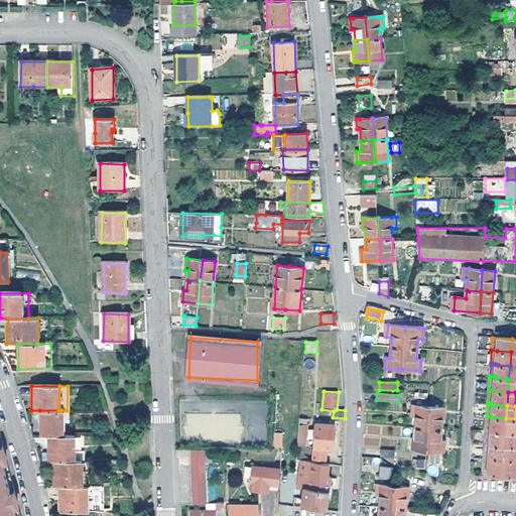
[(416,418),(413,449),(427,450),(439,452),(444,452),(445,440),(440,439),(442,409),(430,407),(417,406),(412,406),(411,417),(416,418)]
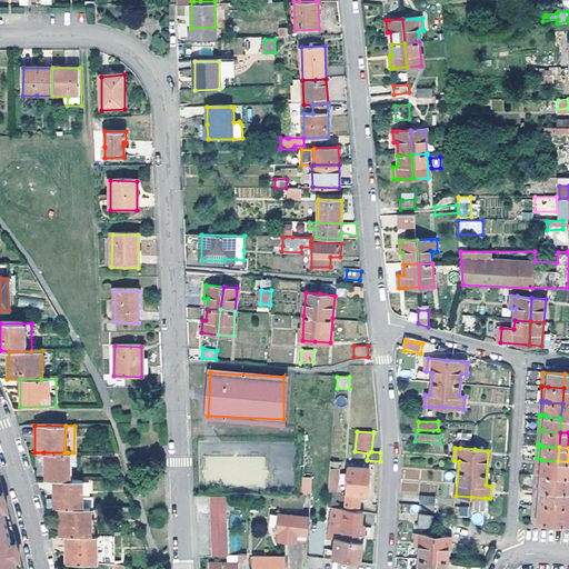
[(65,452),(43,452),(43,480),(52,480),(68,480),(68,452),(65,452)]
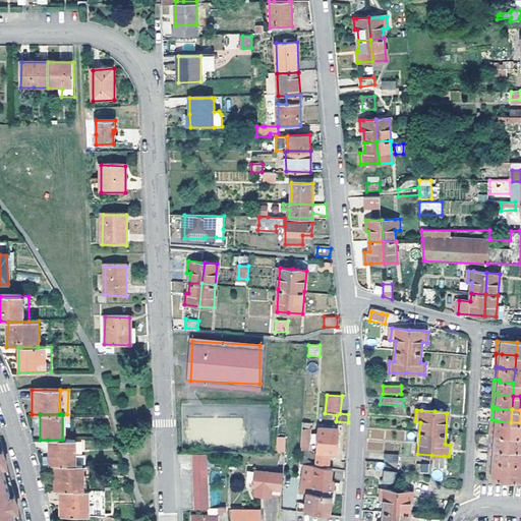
[(204,429),(205,419),(193,417),(192,428),(204,429)]
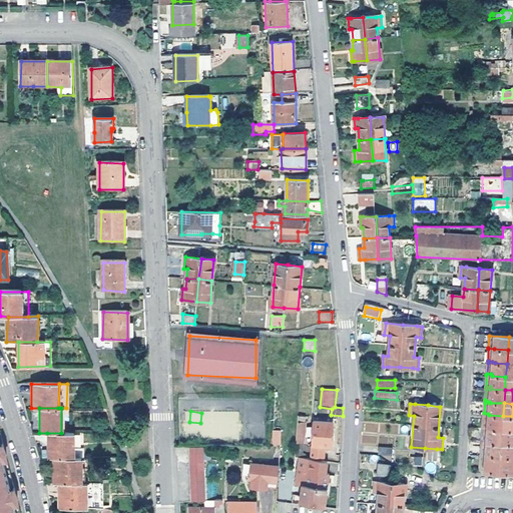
[(238,435),(238,412),(210,412),(211,436),(238,435)]
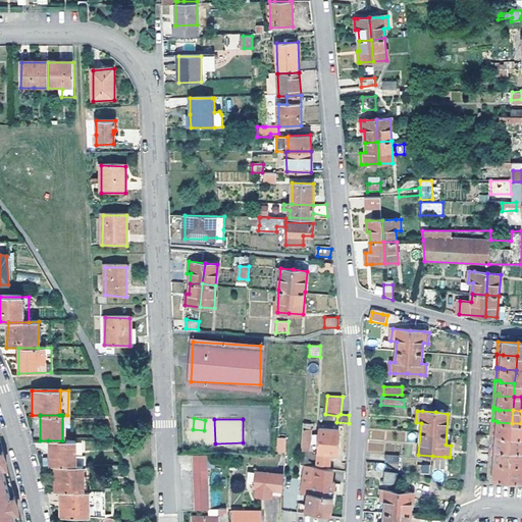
[(511,436),(512,423),(498,422),(497,421),(492,420),(492,422),(492,433),(511,436)]
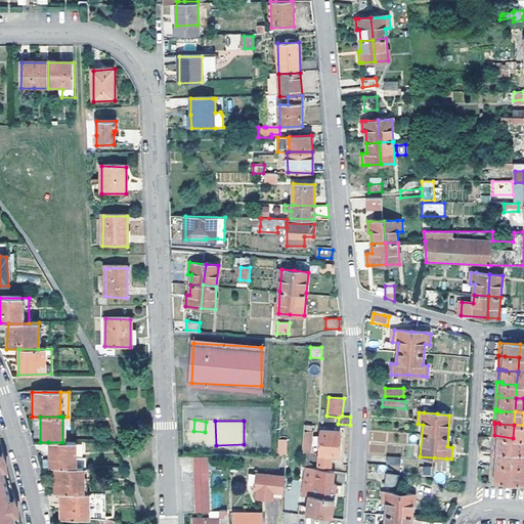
[(523,425),(514,425),(513,438),(523,439),(523,425)]
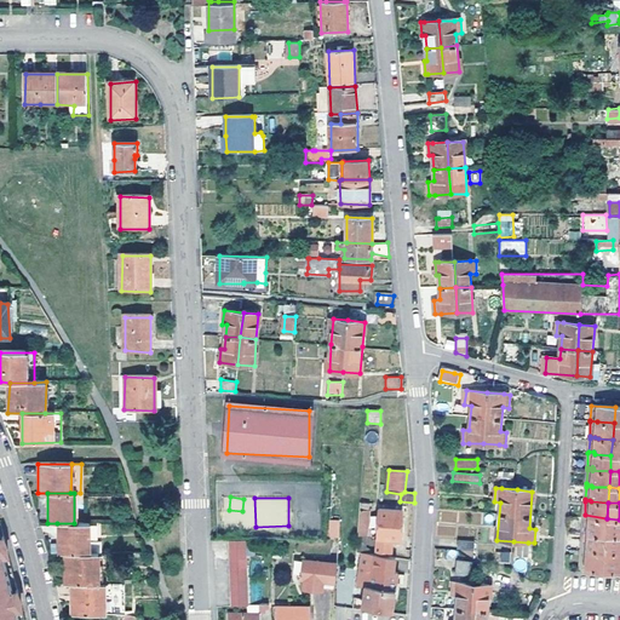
[(380,509),(378,551),(391,552),(391,539),(400,540),(401,511),(380,509)]
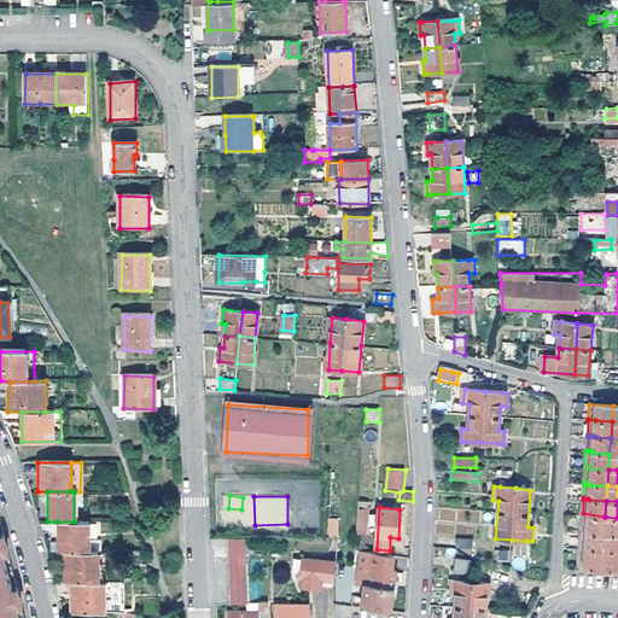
[(582,516),(581,531),(582,530),(586,530),(587,532),(604,534),(605,517),(583,513),(582,516)]
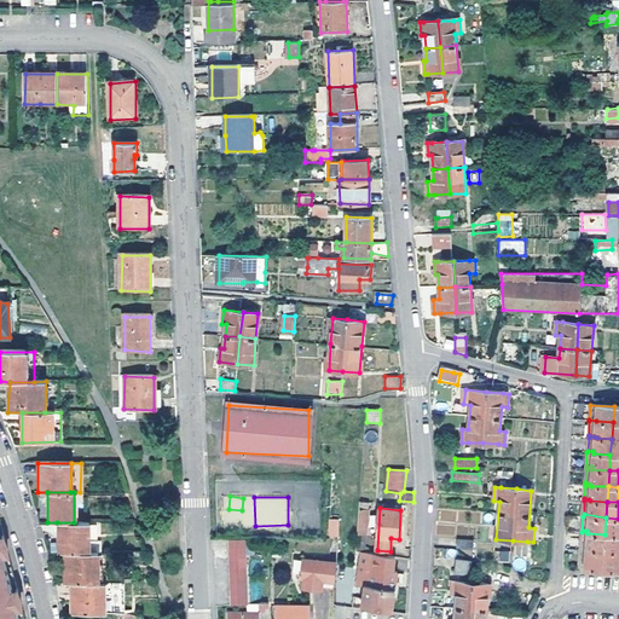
[(618,519),(606,518),(605,534),(618,534),(618,519)]
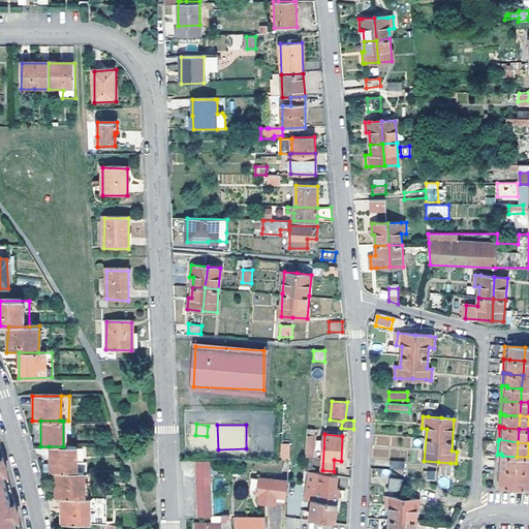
[(289,459),(289,443),(280,443),(280,459),(289,459)]
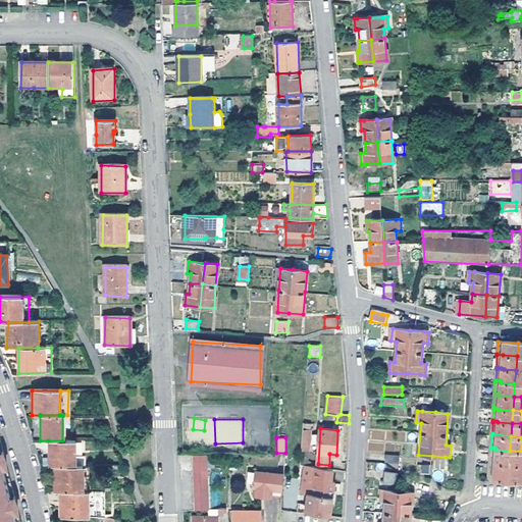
[(74,466),(74,441),(62,440),(48,440),(48,466),(53,466),(74,466)]
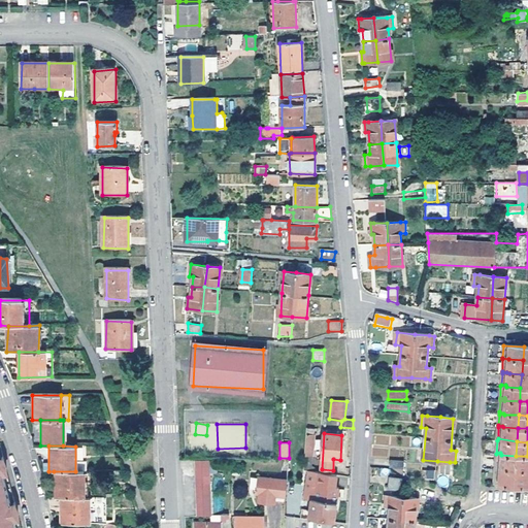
[(0,527),(14,527),(13,521),(0,452),(0,527)]
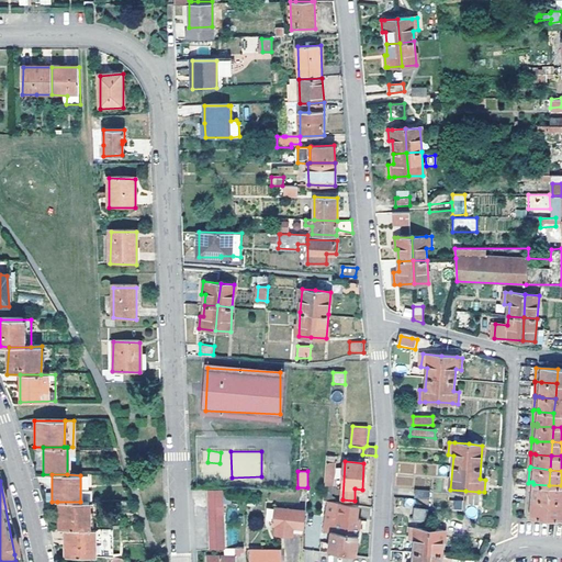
[(548,499),(549,485),(534,484),(531,497),(532,498),(548,499)]
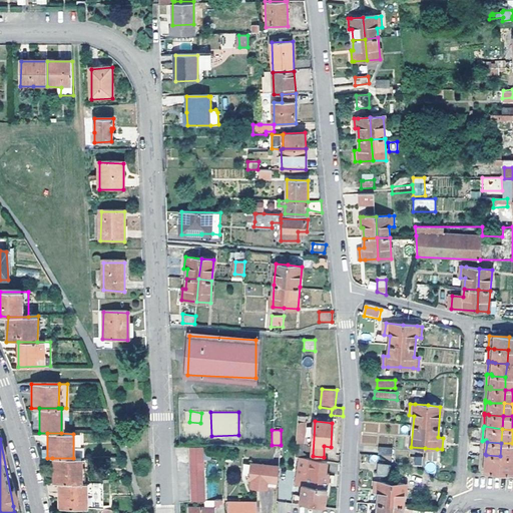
[(512,443),(501,443),(500,456),(512,456),(512,443)]
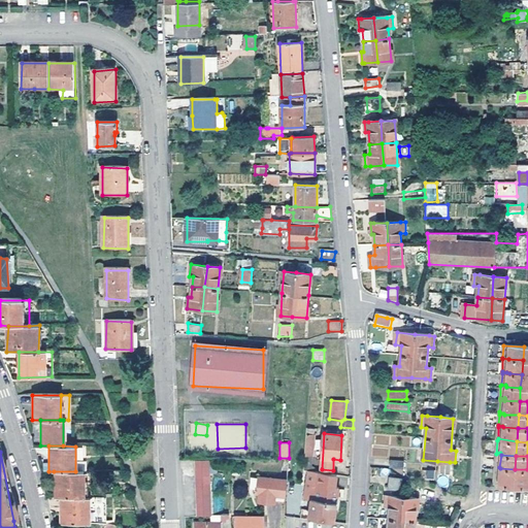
[(196,459),(196,463),(196,515),(210,515),(209,464),(210,459),(196,459)]
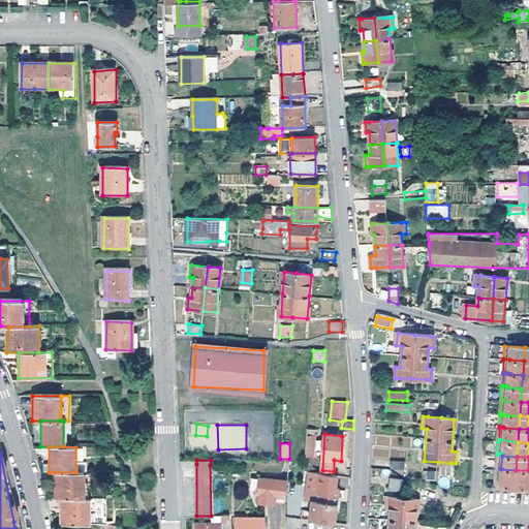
[(290,461),(289,474),(288,488),(300,489),(300,475),(294,474),(296,462),(290,461)]
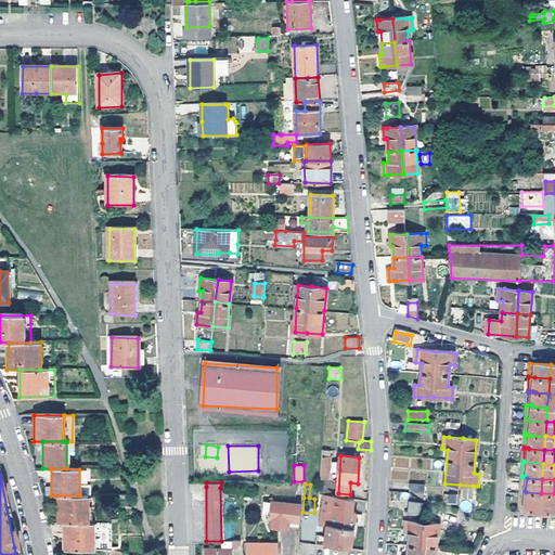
[(520,492),(519,508),(539,510),(541,493),(526,492),(525,491),(520,490),(520,492)]
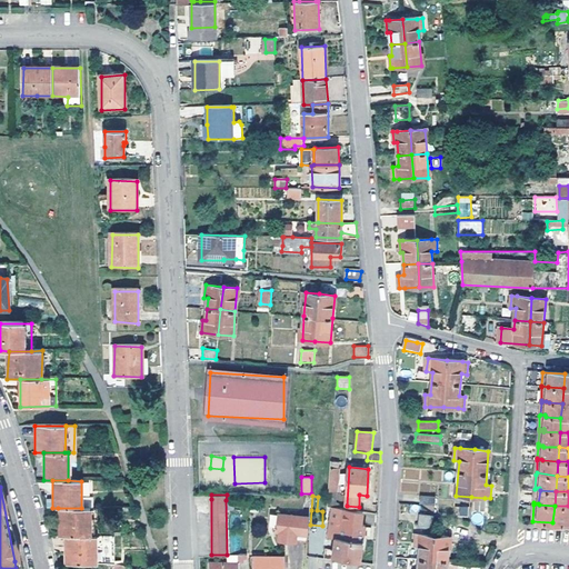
[(468,517),(469,507),(459,506),(459,516),(468,517)]
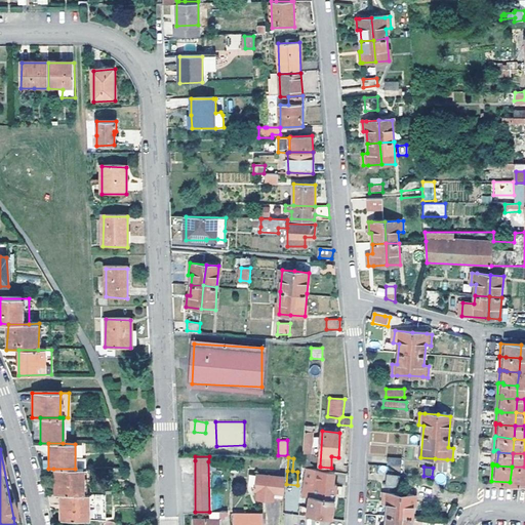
[(524,467),(512,467),(510,482),(524,483),(524,467)]
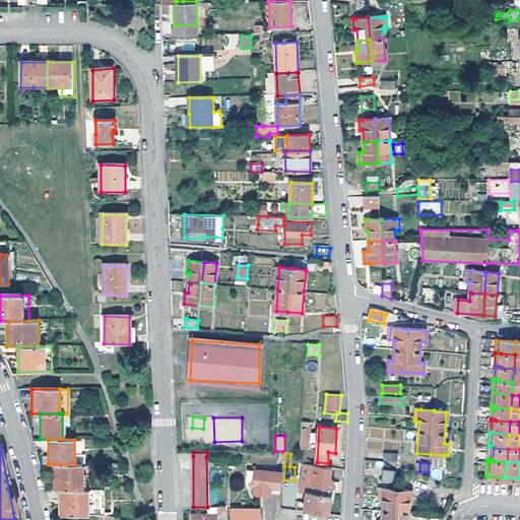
[(74,464),(53,464),(52,490),(59,490),(87,489),(87,464),(74,464)]
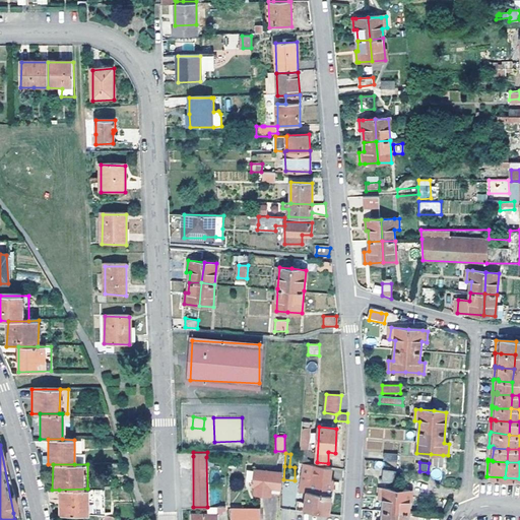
[(306,493),(304,508),(329,512),(333,481),(329,480),(332,469),(306,464),(305,464),(303,475),(311,477),(309,490),(304,490),(304,493),(306,493)]
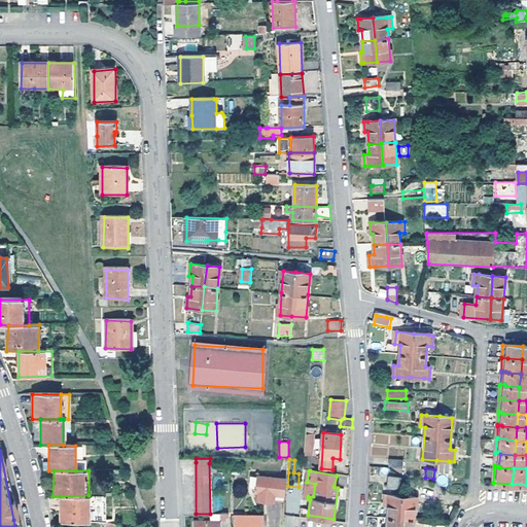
[(388,477),(386,488),(399,489),(401,479),(388,477)]
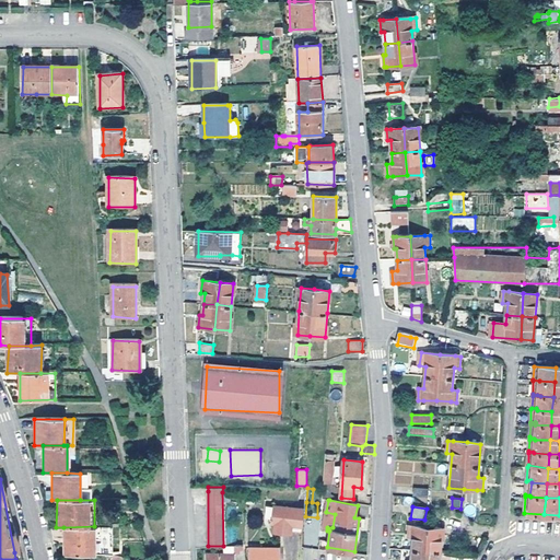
[(275,532),(302,533),(304,510),(273,508),(272,523),(276,523),(275,532)]
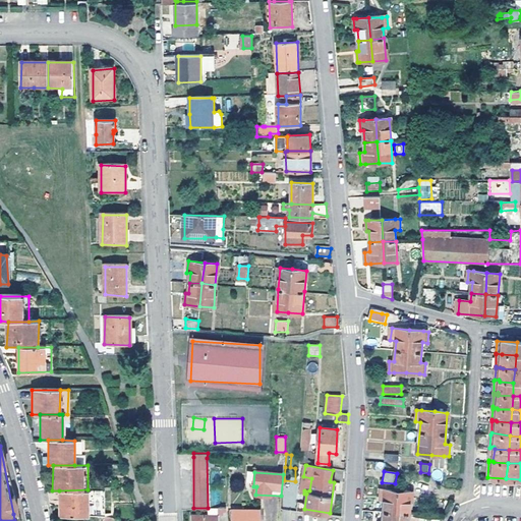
[(284,481),(283,497),(298,497),(299,483),(284,481)]
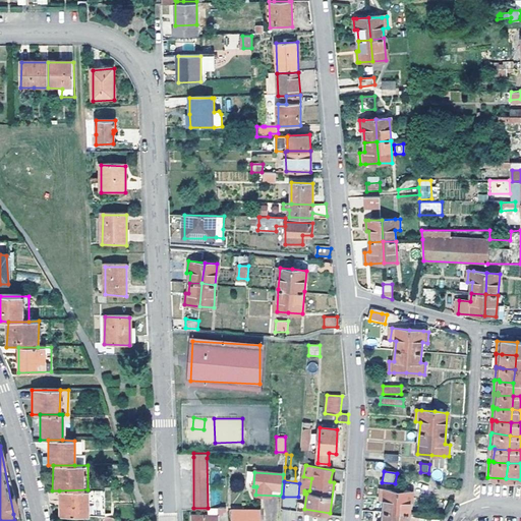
[(95,515),(94,512),(94,489),(88,489),(59,490),(60,516),(95,515)]
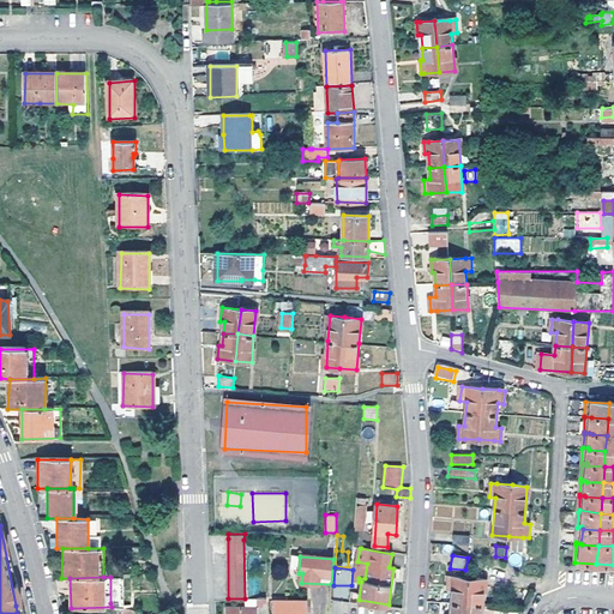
[(481,613),(482,605),(485,581),(468,579),(455,578),(449,577),(447,590),(452,591),(451,602),(450,613),(481,613)]
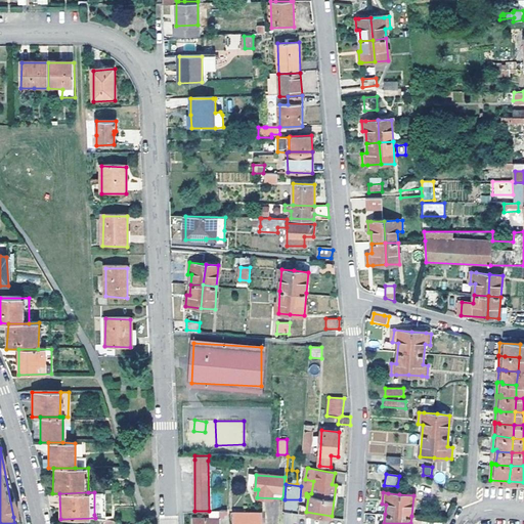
[(233,514),(233,523),(261,523),(261,514),(233,514)]
